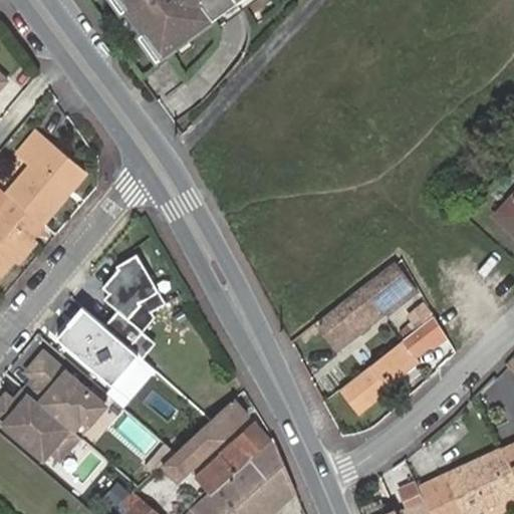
[(110,0),(120,12),(124,10),(142,33),(138,36),(157,61),(240,0),(110,0)]
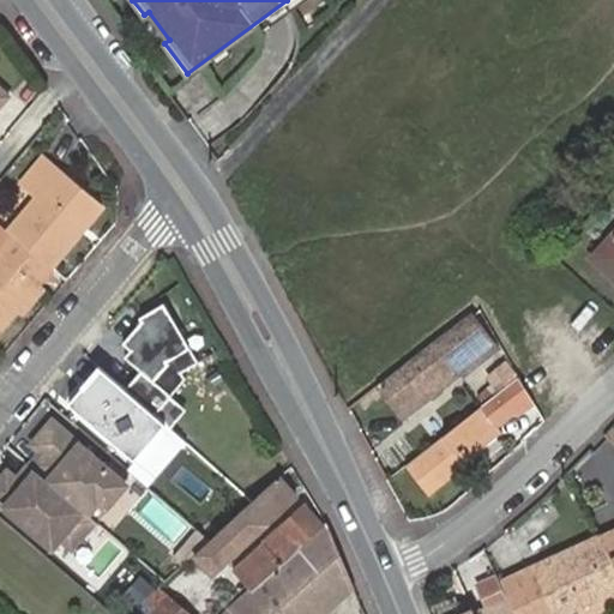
[(37,196),(8,230),(13,235),(49,265),(78,230),(74,228),(96,202),(47,158),(24,184),(37,196)]
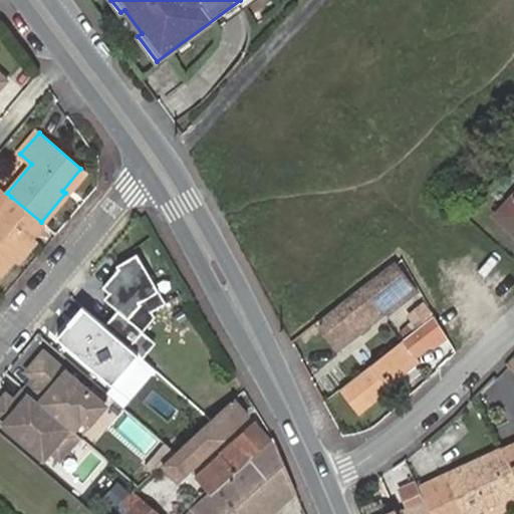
[(83,172),(80,169),(62,191),(65,193),(83,172)]
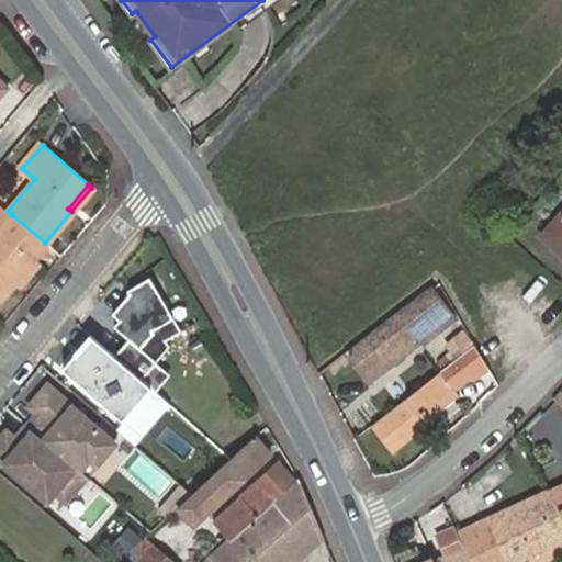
[(561,212),(540,237),(561,257),(561,212)]
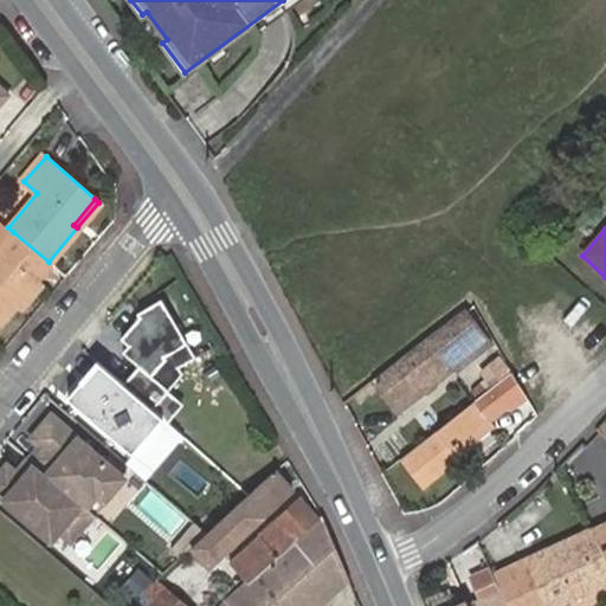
[(38,281),(52,264),(49,262),(13,232),(0,246),(0,324),(17,305),(38,281)]
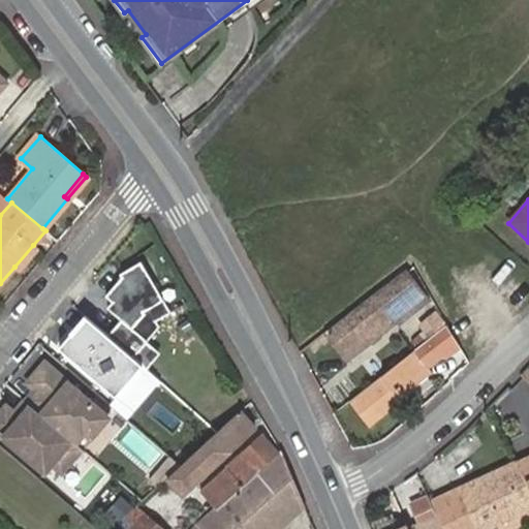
[(33,245),(14,267),(20,271),(38,249),(33,245)]
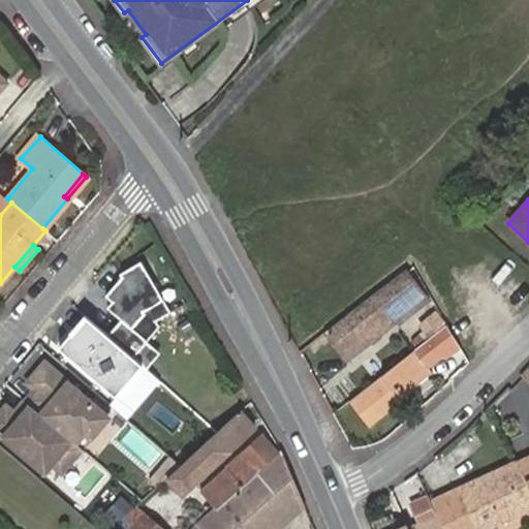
[(116,321),(106,332),(146,366),(158,356),(145,343),(160,328),(153,321),(169,313),(137,263),(116,275),(101,294),(109,304),(103,311),(116,321)]
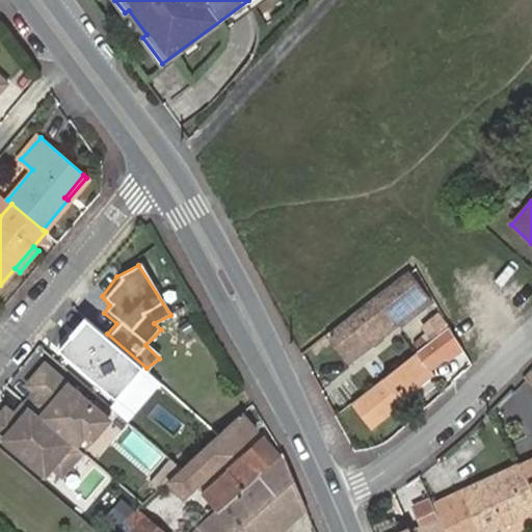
[(430,301),(406,271),(327,335),(350,364),(430,301)]
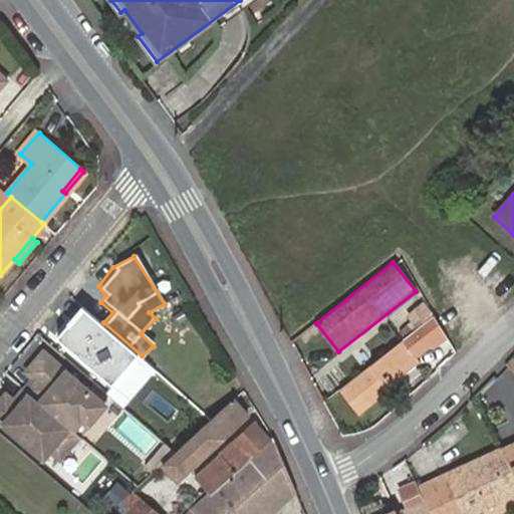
[(420,329),(436,317),(426,304),(410,316),(420,329)]
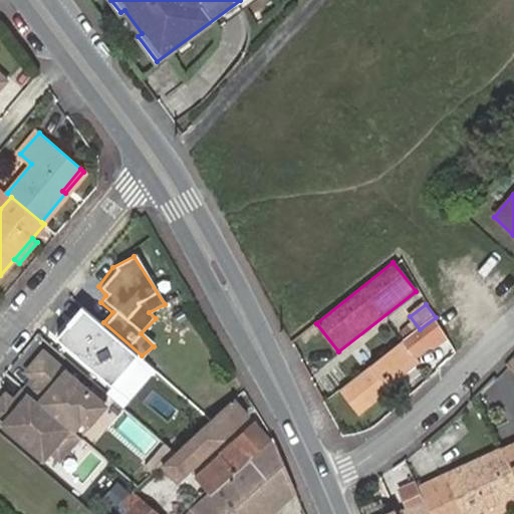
[(85,306),(71,324),(79,331),(92,313),(85,306)]
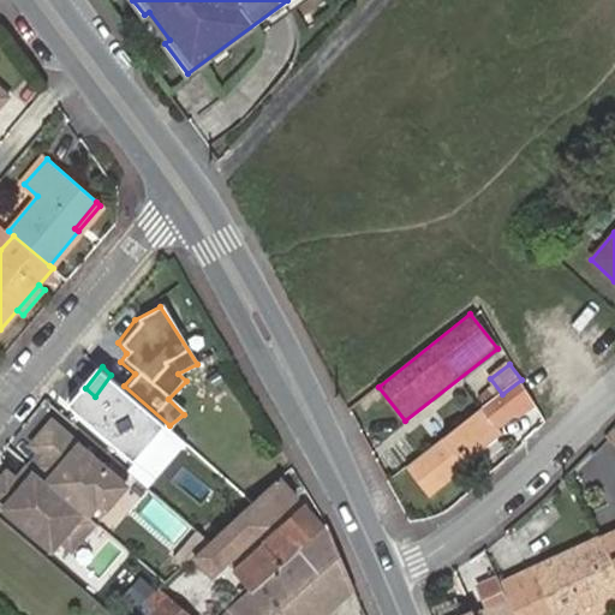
[(111,375),(95,396),(85,388),(72,405),(138,461),(169,425),(124,386),(111,375)]
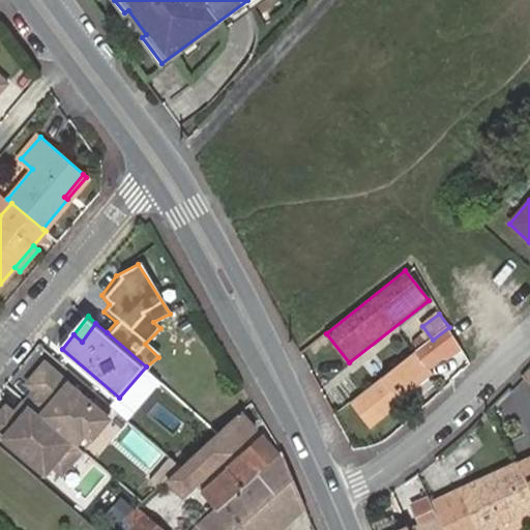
[(460,345),(449,327),(433,340),(429,343),(441,360),(460,345)]
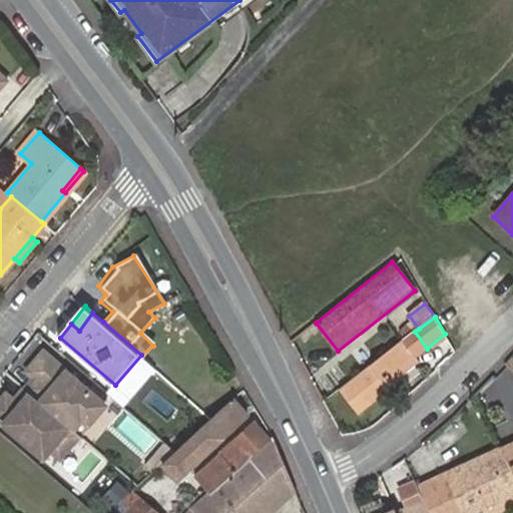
[(402,341),(340,389),(359,414),(393,390),(389,386),(420,363),(403,341),(402,341)]
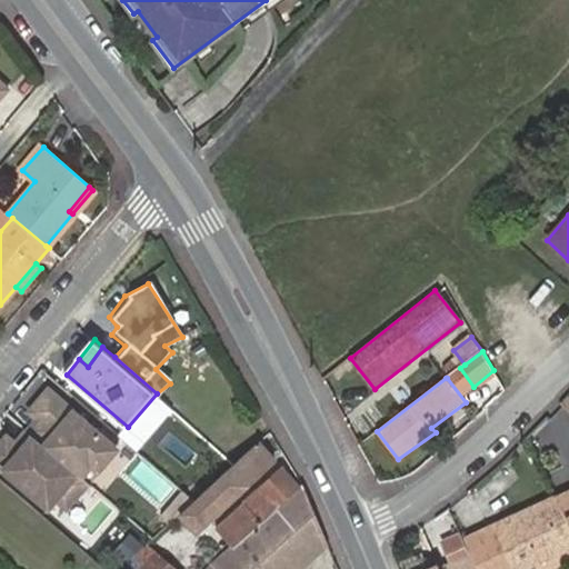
[(31,431),(83,477),(95,465),(101,470),(119,449),(118,448),(122,442),(108,431),(103,436),(51,391),(38,407),(42,410),(38,416),(42,419),(31,431)]
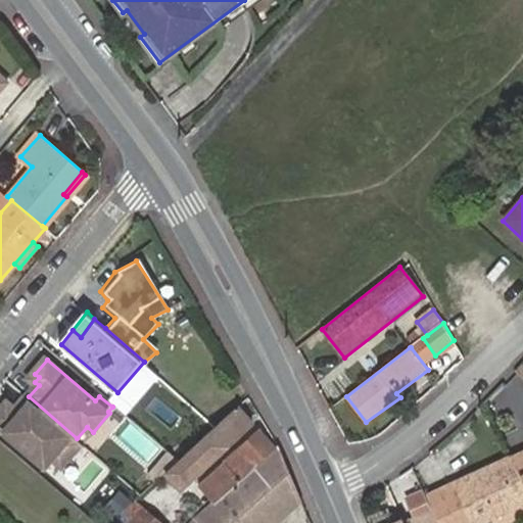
[(29,396),(28,396),(16,409),(9,401),(0,412),(0,425),(47,466),(54,459),(64,467),(83,443),(77,438),(29,396)]
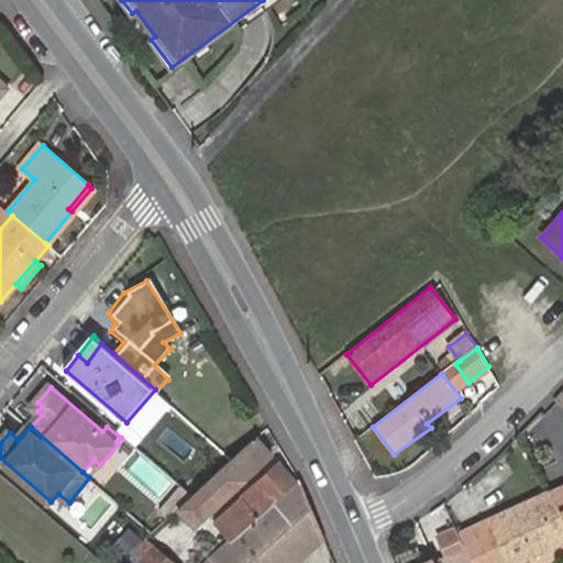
[(272,454),(255,437),(234,456),(179,508),(196,526),(272,454)]
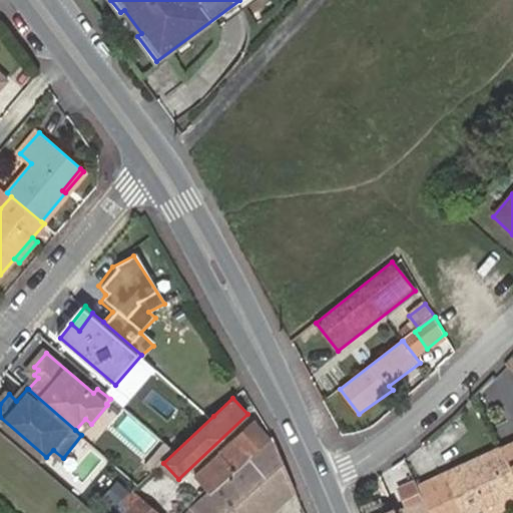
[(75,430),(81,435),(91,424),(85,419),(75,430)]
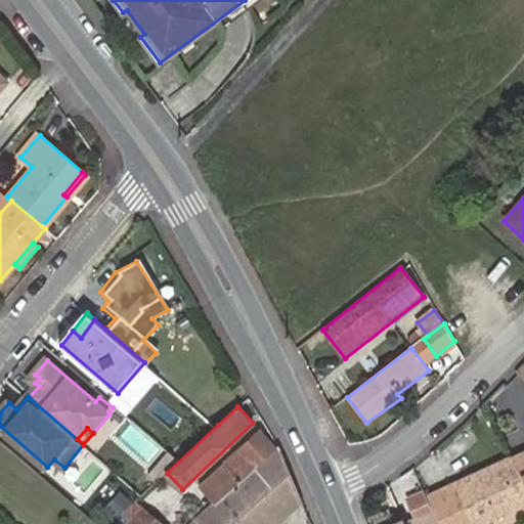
[(217,500),(274,448),(260,432),(203,484),(217,500)]
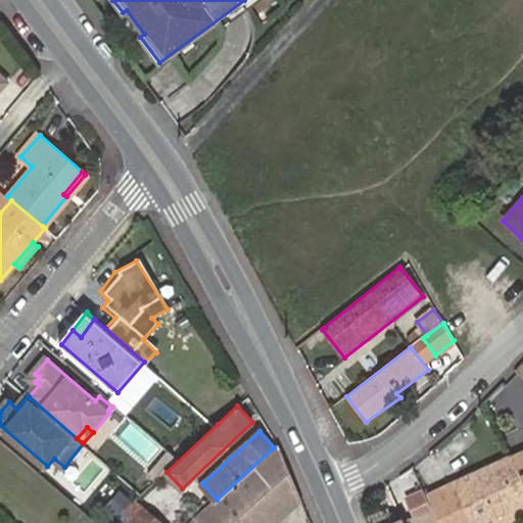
[(275,522),(301,498),(279,445),(195,521),(196,522),(275,522)]
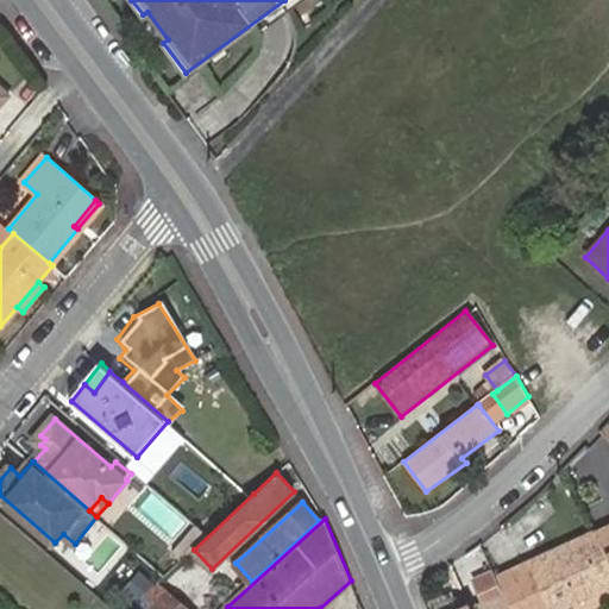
[(608,525),(595,532),(608,563),(608,525)]
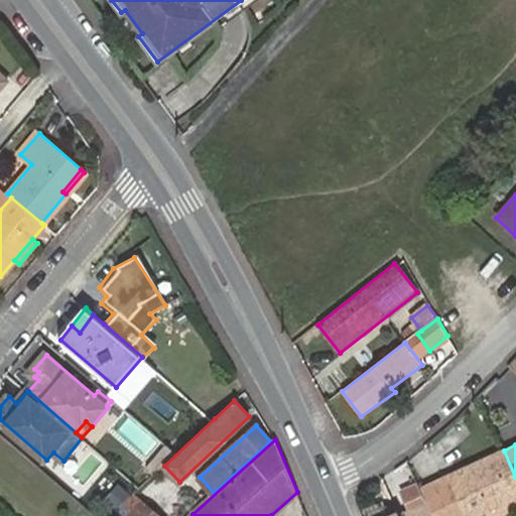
[(148,469),(154,474),(163,466),(176,454),(168,445),(148,469)]
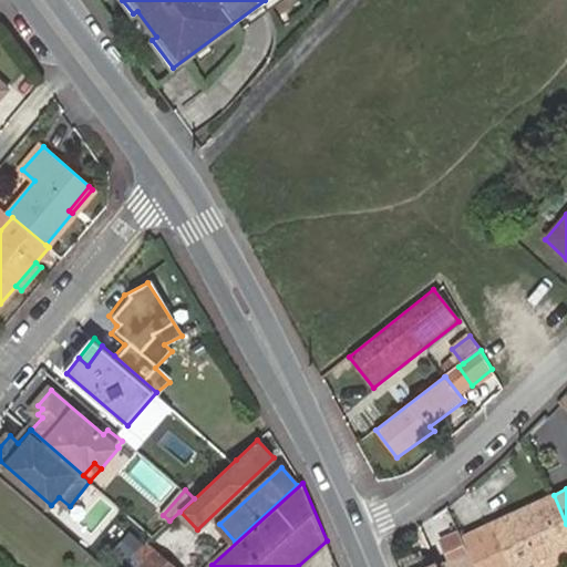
[(462,538),(474,566),(524,566),(566,546),(566,524),(554,495),(462,538)]
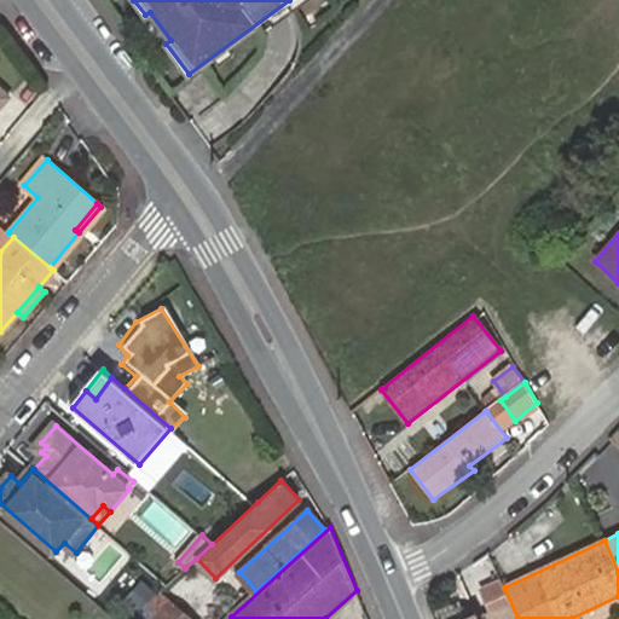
[(478,615),(479,618),(518,618),(504,588),(498,577),(479,588),(489,611),(478,615)]
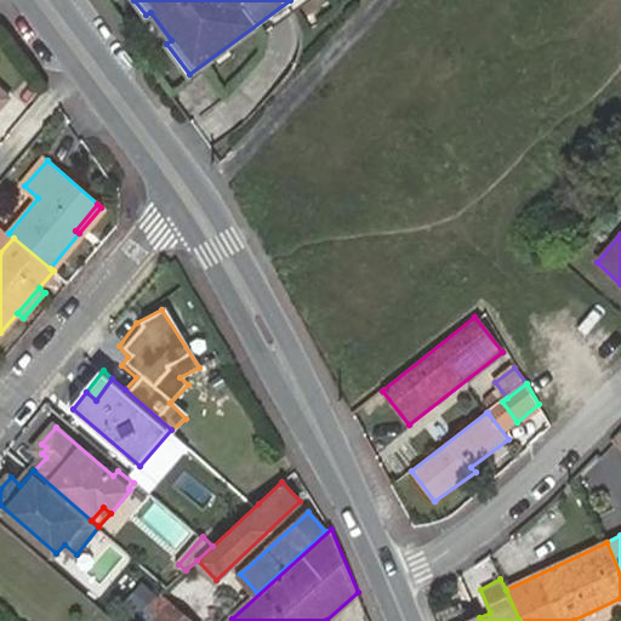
[(143,613),(158,596),(144,584),(130,600),(143,613)]
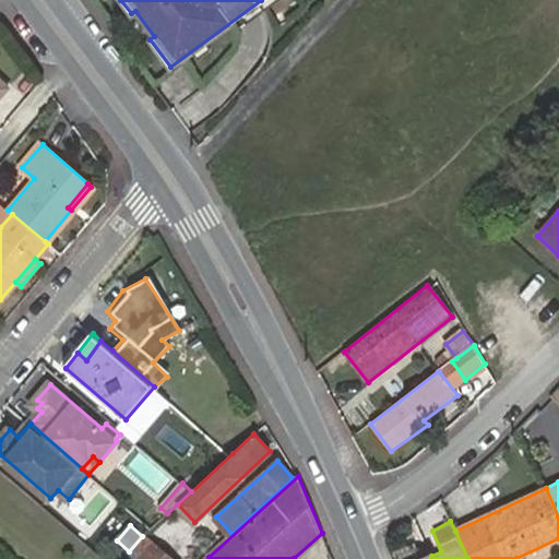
[(169,558),(154,546),(143,558),(169,558)]
